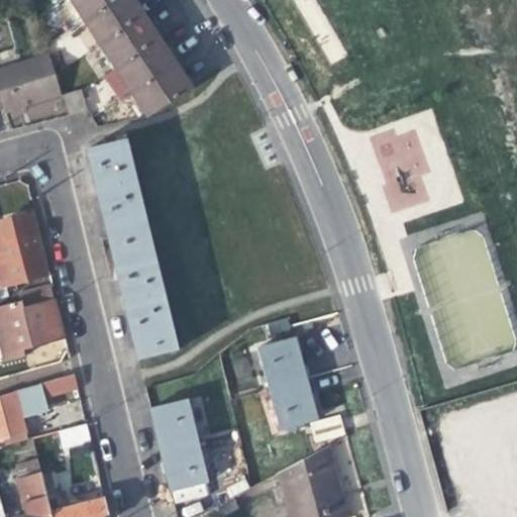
[(69,0),(145,115),(189,87),(179,72),(164,49),(150,28),(133,2),(131,0),(69,0)]
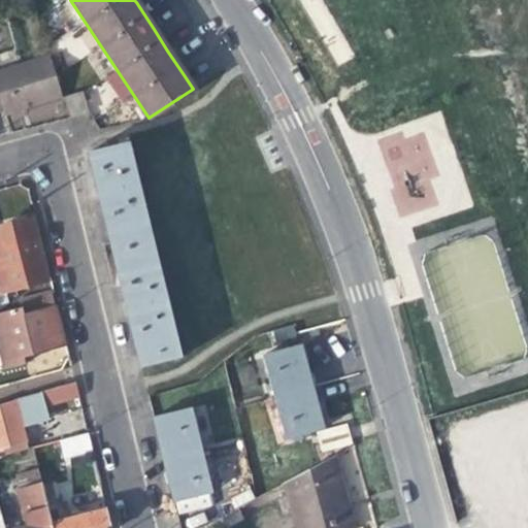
[(48,53),(0,68),(0,109),(3,109),(4,114),(25,108),(62,96),(48,53)]
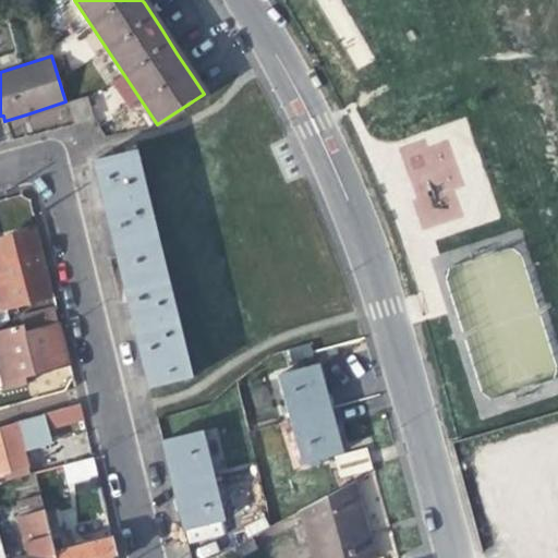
[(107,218),(120,273),(164,263),(135,149),(93,160),(107,218)]
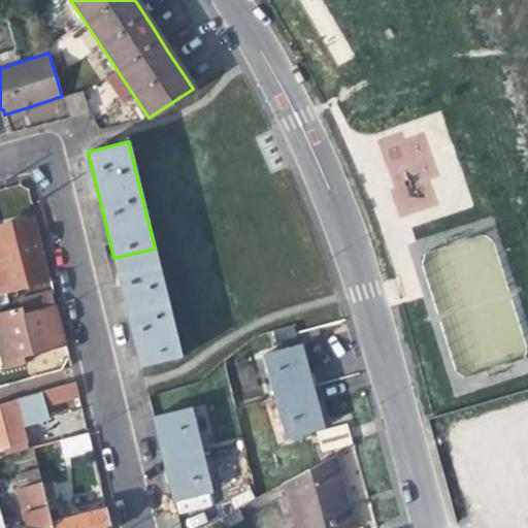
[(0,289),(43,279),(28,219),(8,223),(0,225),(0,289)]
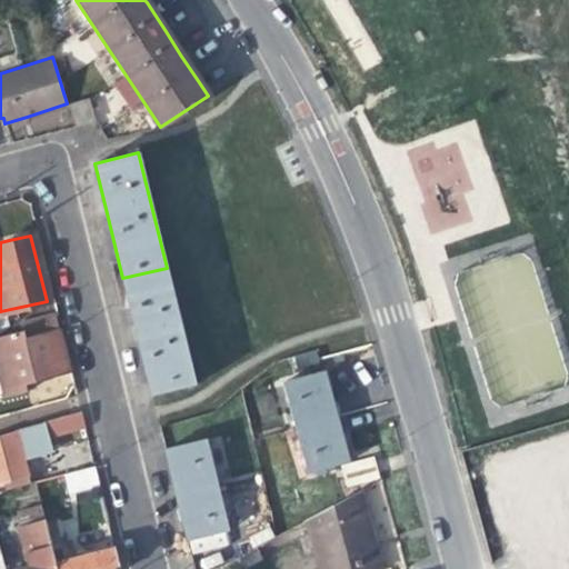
[(196,386),(167,268),(122,278),(137,335),(151,397),(196,386)]
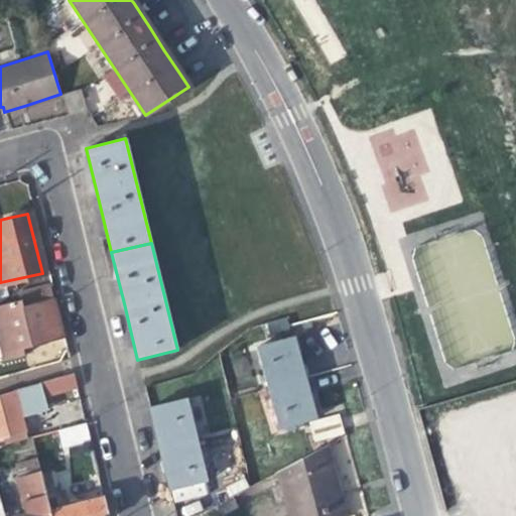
[(54,310),(48,286),(18,293),(20,298),(0,302),(0,344),(3,358),(24,353),(22,347),(31,345),(61,337),(54,310)]
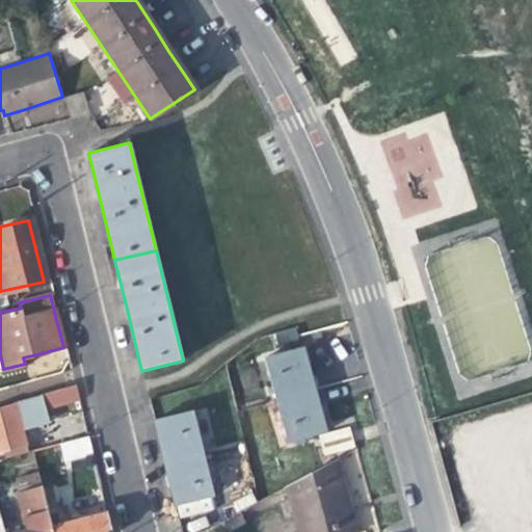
[(264,357),(275,399),(313,390),(306,366),(300,347),(264,357)]
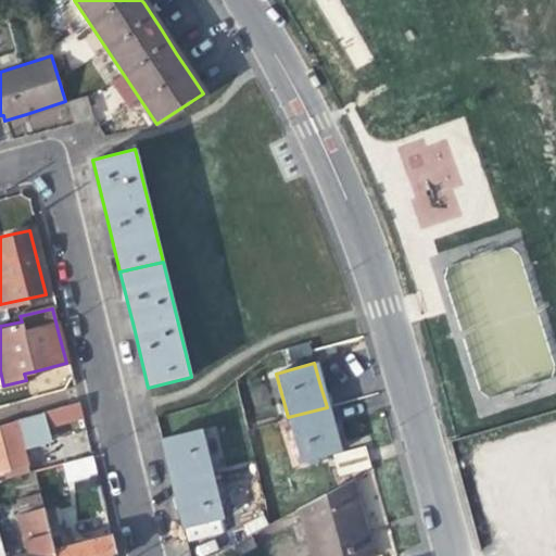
[(36,378),(34,371),(24,374),(26,380),(36,378)]
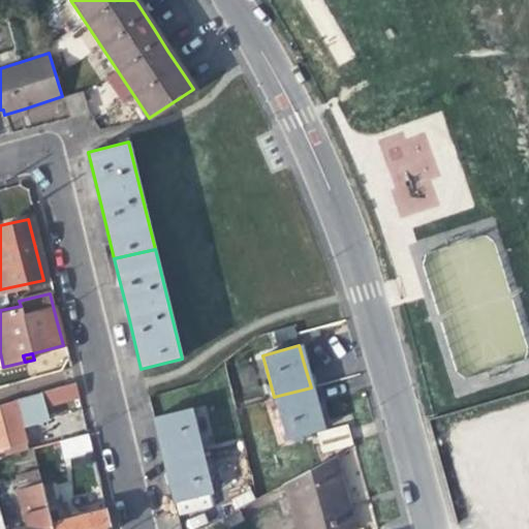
[(45,407),(79,399),(75,382),(42,392),(45,407)]
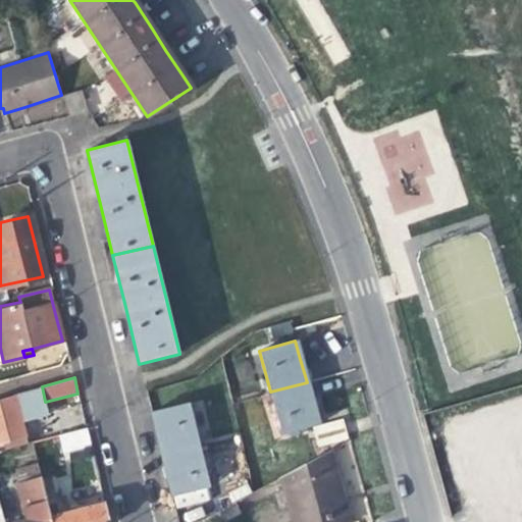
[(314,409),(307,382),(270,392),(281,433),(318,424),(314,409)]
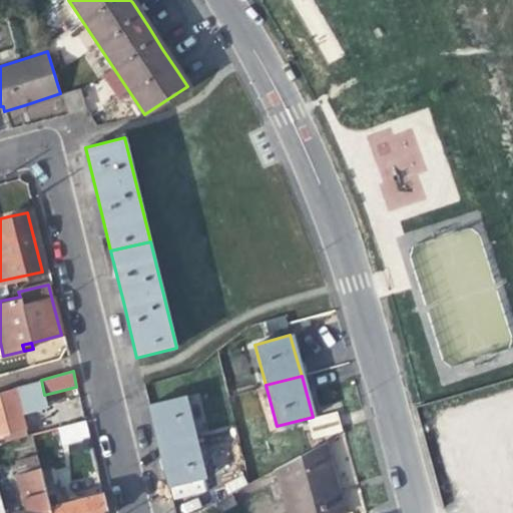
[(18,438),(29,435),(39,432),(33,413),(26,386),(0,393),(0,433),(17,429),(18,438)]
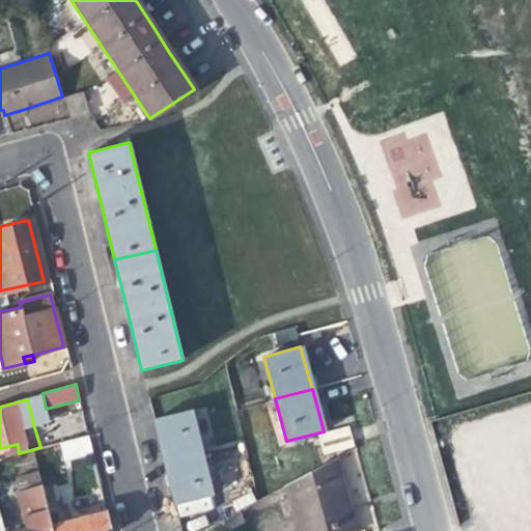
[(158,436),(164,460),(201,452),(191,410),(154,419),(158,436)]
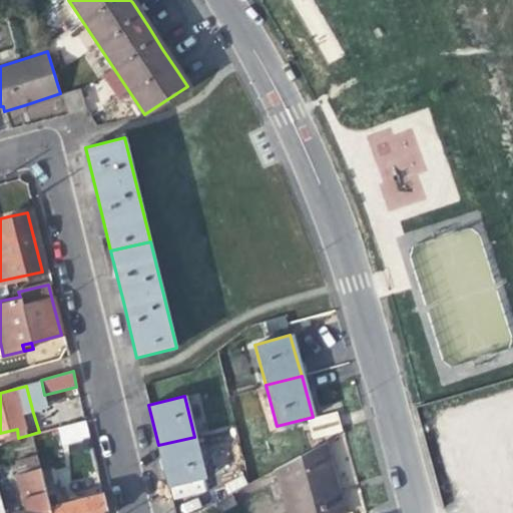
[(59,443),(88,435),(84,420),(39,432),(29,435),(32,446),(58,439),(59,443)]
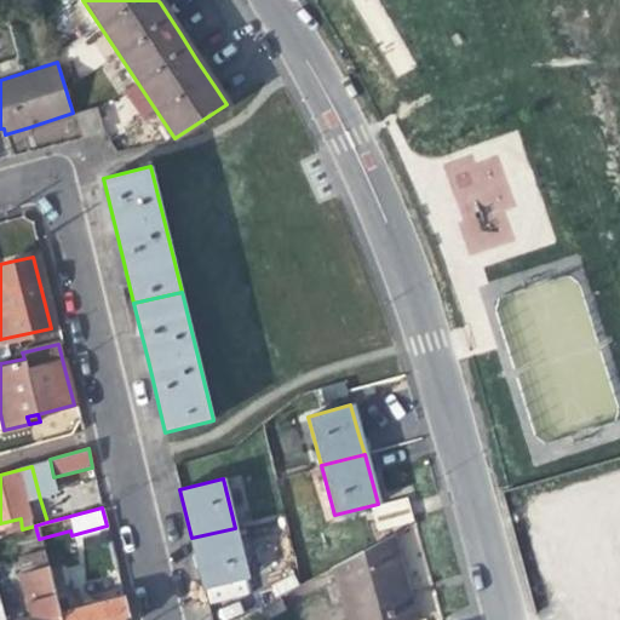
[(247,578),(235,528),(191,538),(197,566),(204,587),(247,578)]
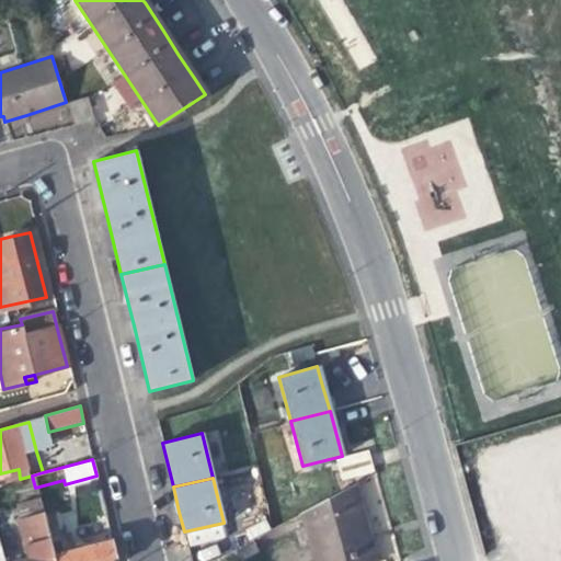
[(300,513),(304,524),(305,529),(311,552),(313,560),(373,560),(367,541),(364,541),(347,487),(300,513)]
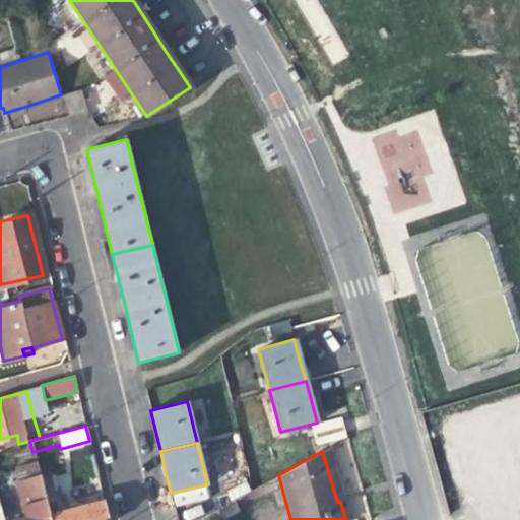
[(35,459),(40,475),(51,519),(106,519),(108,517),(104,499),(82,504),(66,509),(62,493),(58,494),(49,463),(54,461),(52,455),(35,459)]
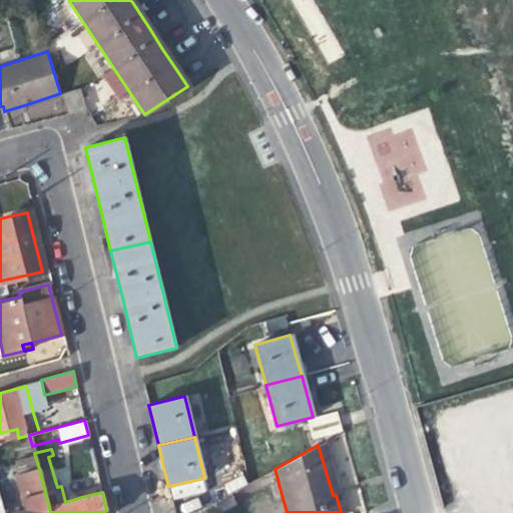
[(3,508),(4,512),(50,512),(39,469),(16,475),(24,503),(3,508)]
